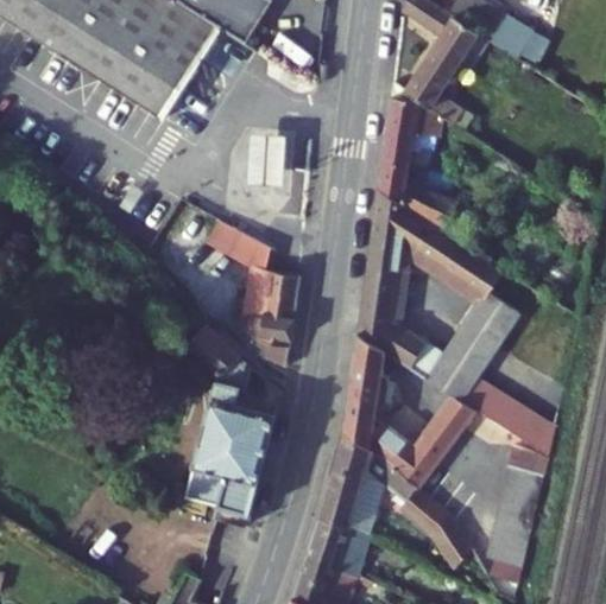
[(222,29),(176,0),(0,0),(0,17),(164,121),(222,29)]
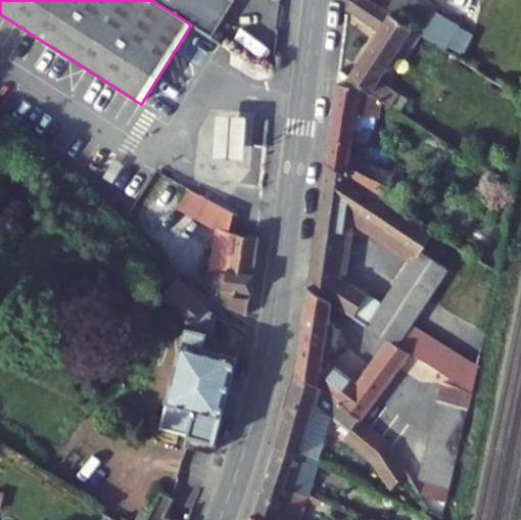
[(152,0),(191,25),(211,37),(233,3),(227,0),(152,0)]
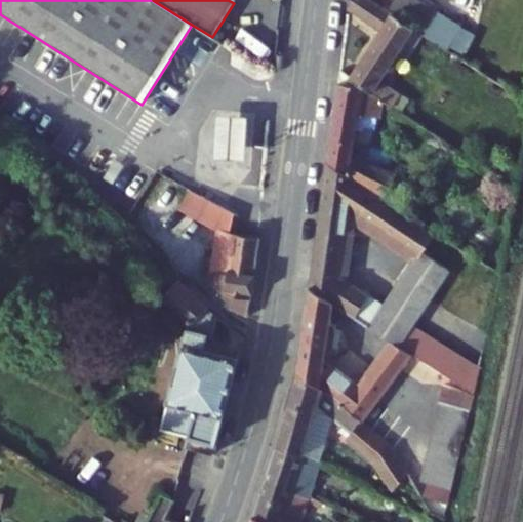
[(414,29),(369,0),(348,0),(347,8),(379,30),(352,73),(339,72),(337,83),(357,85),(371,94),(379,82),(414,29)]
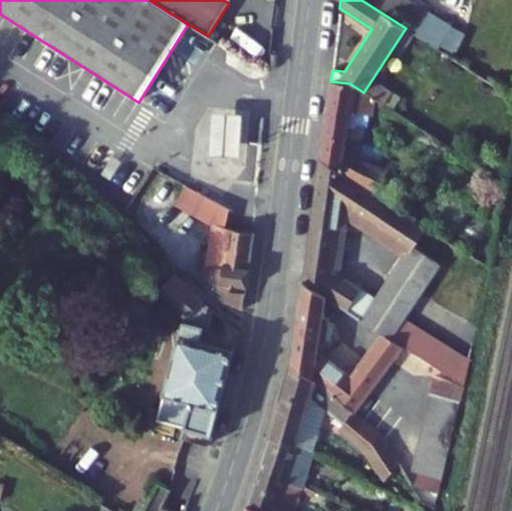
[(385,0),(368,0),(368,1),(379,9),(385,0)]
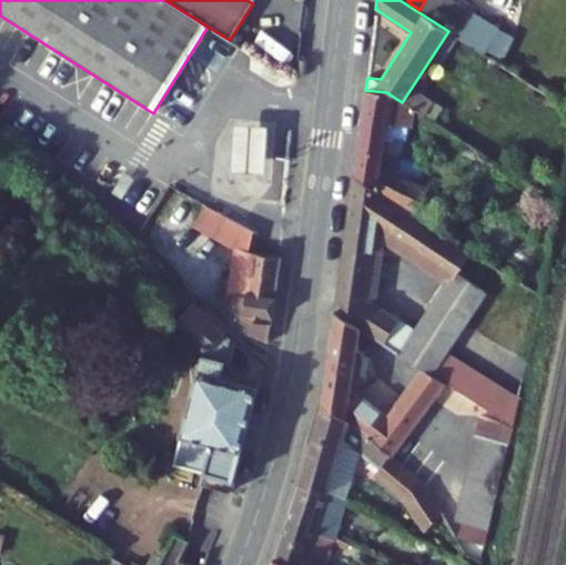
[(472,18),(443,0),(425,0),(420,10),(461,36),(472,18)]
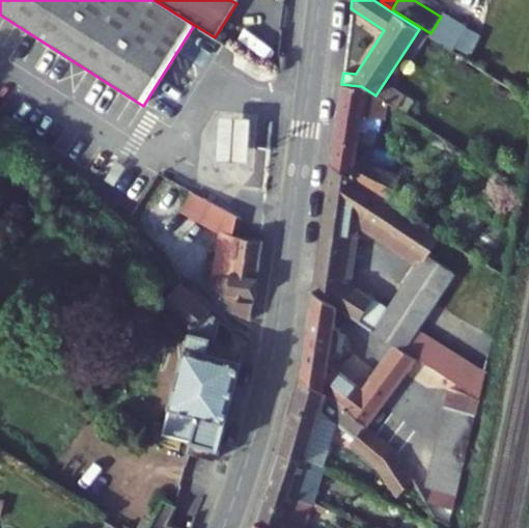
[(408,100),(384,83),(376,95),(388,104),(399,112),(408,100)]
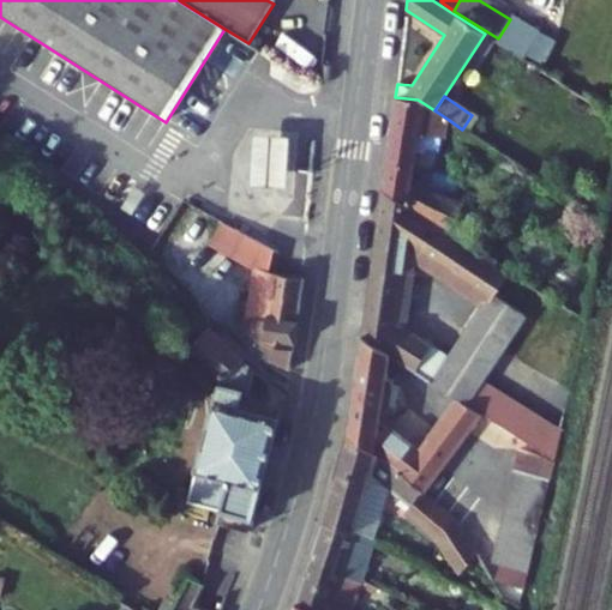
[(449,120),(435,110),(418,100),(395,97),(382,192),(448,235),(460,210),(411,189),(418,145),(430,148),(431,140),(445,144),(449,120)]
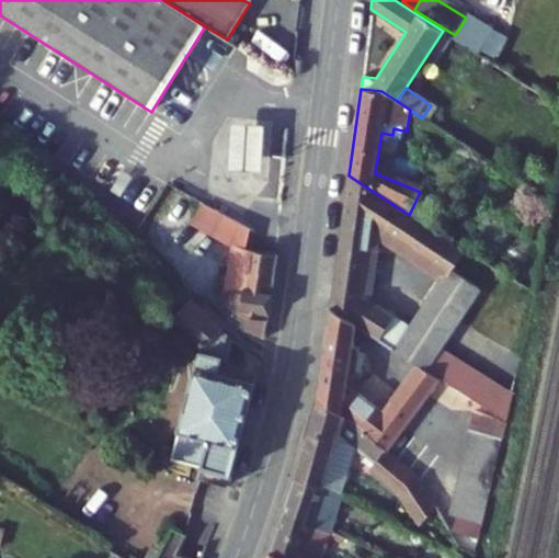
[(247,125),(230,124),(227,170),(243,171),(260,172),(262,126),(247,125)]
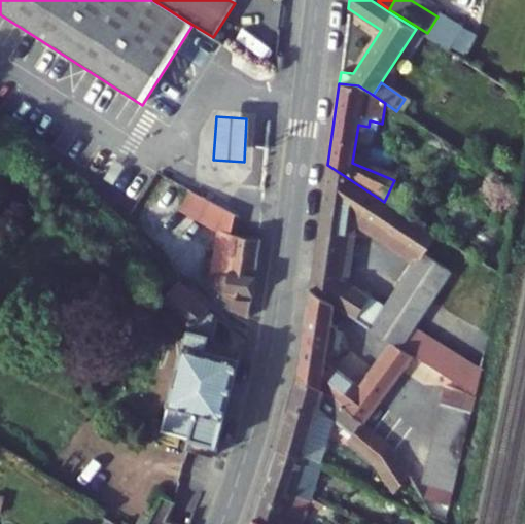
[(398,211),(384,202),(327,165),(309,290),(335,307),(356,321),(365,309),(337,289),(339,277),(345,235),(353,236),(357,218),(420,260),(435,235),(398,211)]
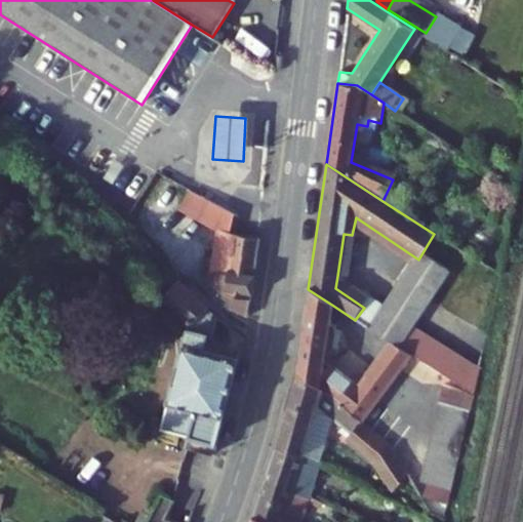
[(411,181),(395,173),(393,179),(383,201),(397,210),(411,181)]
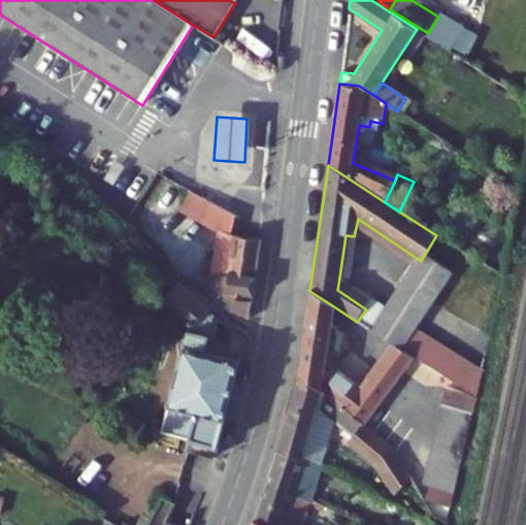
[(239,219),(210,203),(201,223),(219,232),(218,234),(236,236),(239,219)]
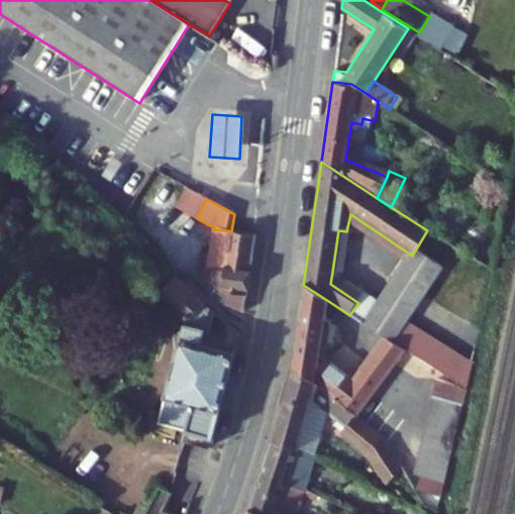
[(253,235),(231,231),(213,229),(208,270),(203,276),(220,292),(222,305),(242,313),(253,235)]
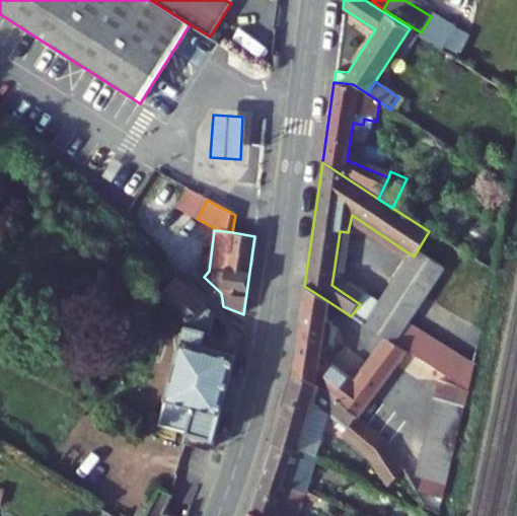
[(439,275),(414,256),(368,327),(385,339),(393,344),(439,275)]
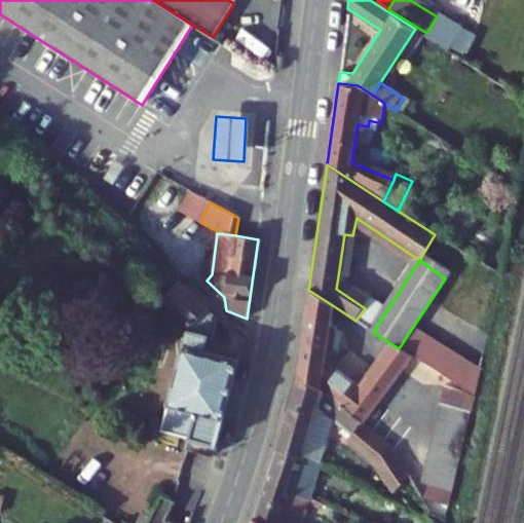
[(371,299),(338,276),(336,289),(365,308),(371,299)]
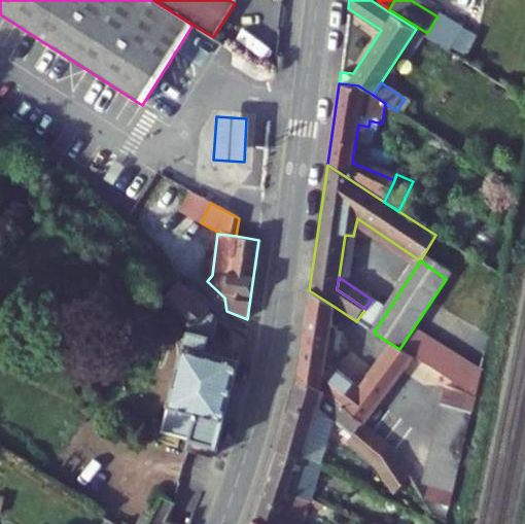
[(242,341),(181,285),(165,304),(188,326),(162,433),(189,441),(186,451),(212,457),(242,341)]
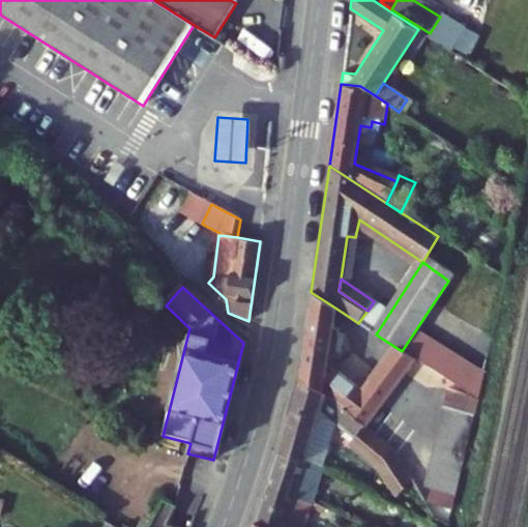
[(333,327),(336,309),(311,292),(298,379),(324,396),(362,427),(392,389),(373,373),(358,391),(326,366),(329,349),(335,350),(339,328),(333,327)]
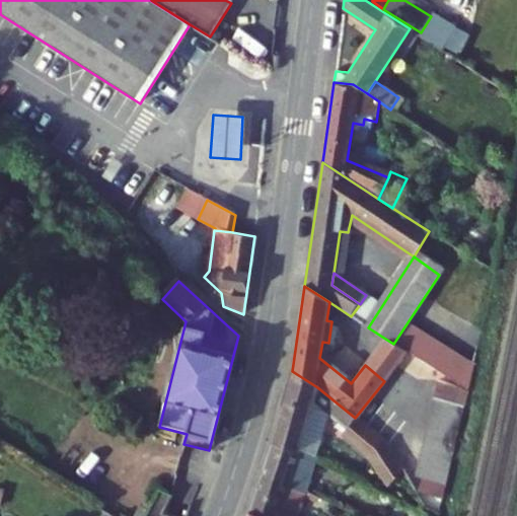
[(407,352),(393,344),(385,339),(375,351),(395,367),(407,352)]
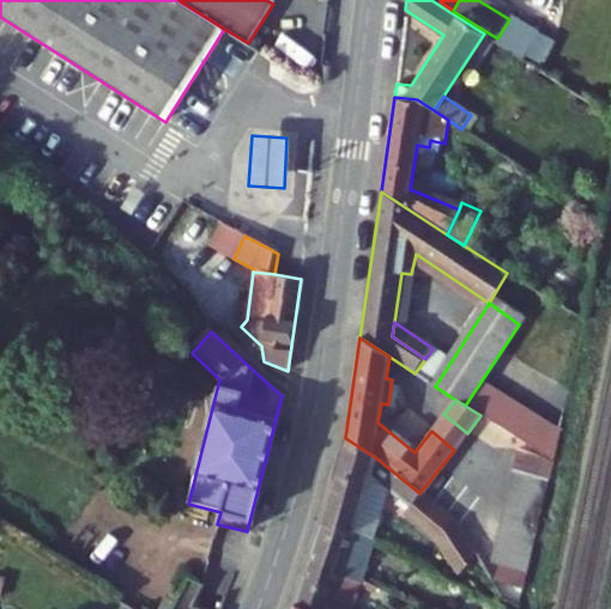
[(467,433),(443,414),(431,431),(454,450),(467,433)]
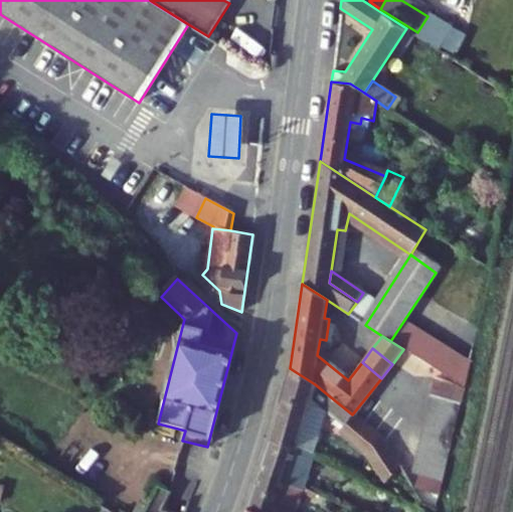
[(315,384),(290,368),(270,440),(297,449),(306,416),(311,399),(325,411),(344,427),(340,432),(366,454),(380,438),(352,414),(315,384)]
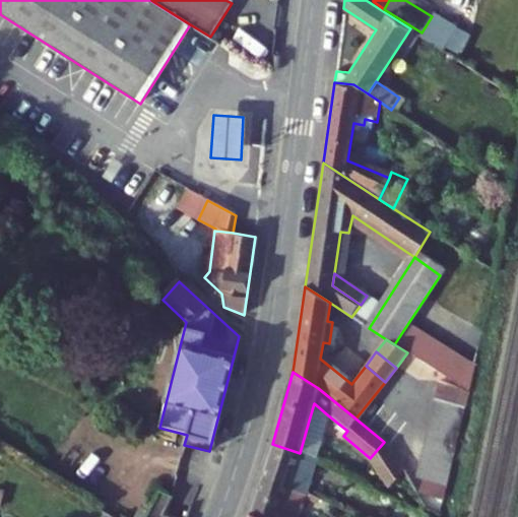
[(467,391),(437,384),(415,477),(445,485),(467,391)]
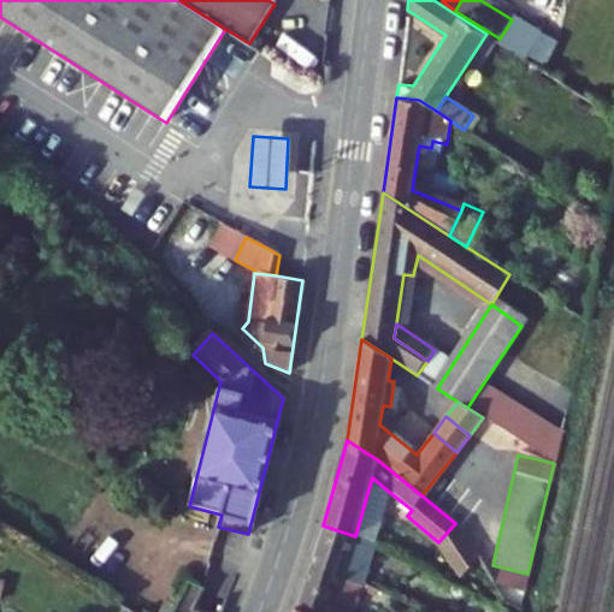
[(389,492),(372,477),(366,498),(384,505),(389,492)]
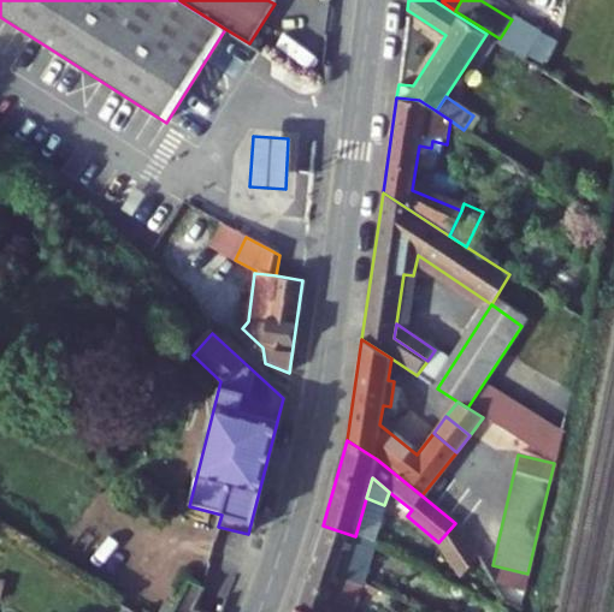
[(479,564),(455,523),(438,542),(460,575),(479,564)]
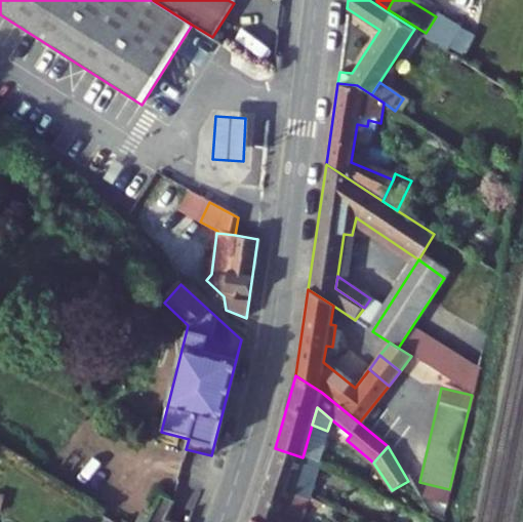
[(318,466),(303,457),(275,448),(265,479),(290,488),(288,494),(307,500),(318,466)]
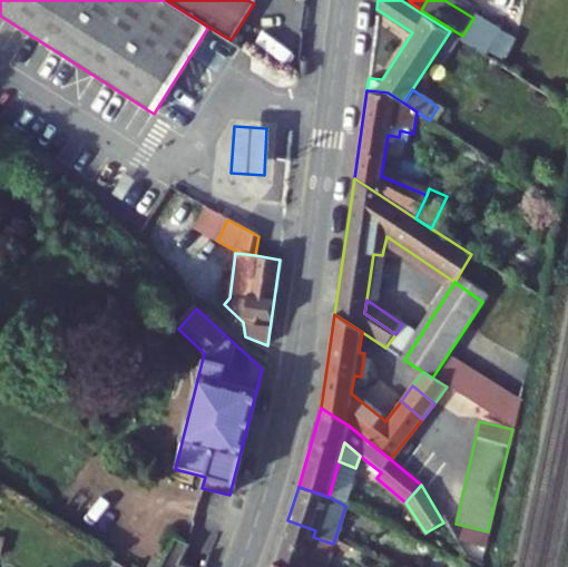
[(325,566),(333,544),(313,537),(315,530),(287,520),(273,564),(280,566),(325,566)]
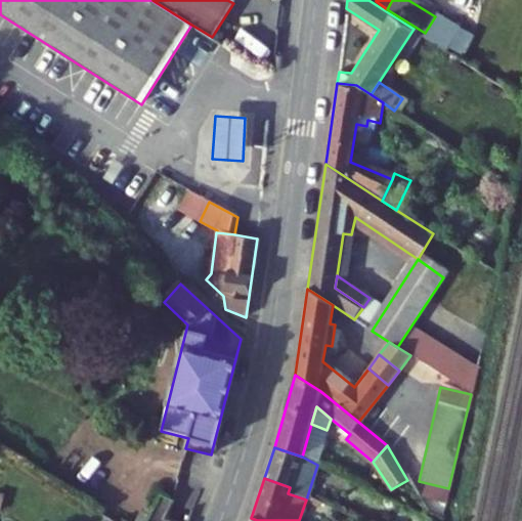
[(140,514),(136,520),(166,520),(174,503),(161,496),(154,511),(149,509),(145,517),(140,514)]
